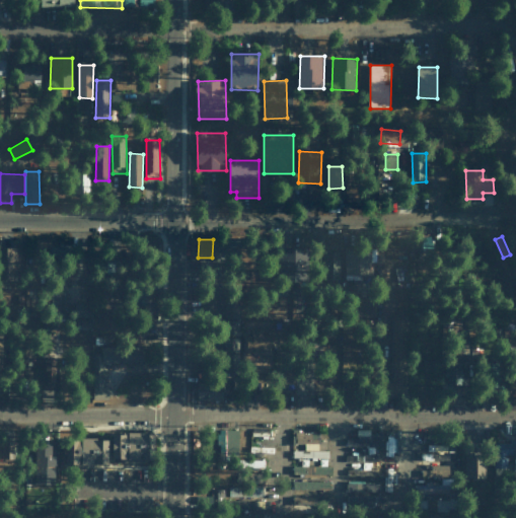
[(0,280),(17,280),(16,247),(0,247),(0,280)]
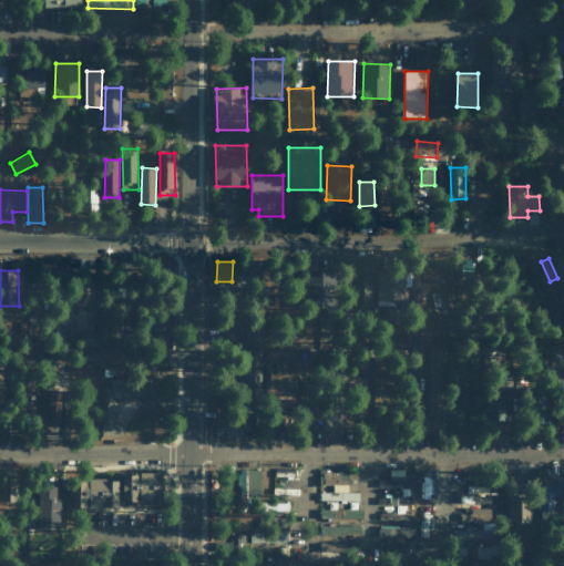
[(307,273),(305,307),(331,308),(334,274),(307,273)]
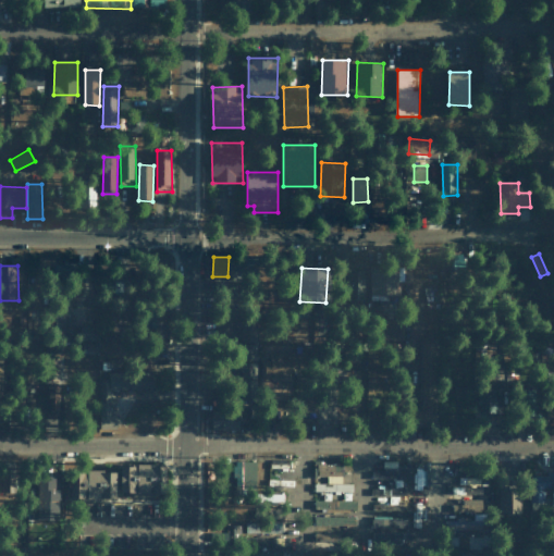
[(402,268),(371,269),(372,297),(403,297),(402,268)]
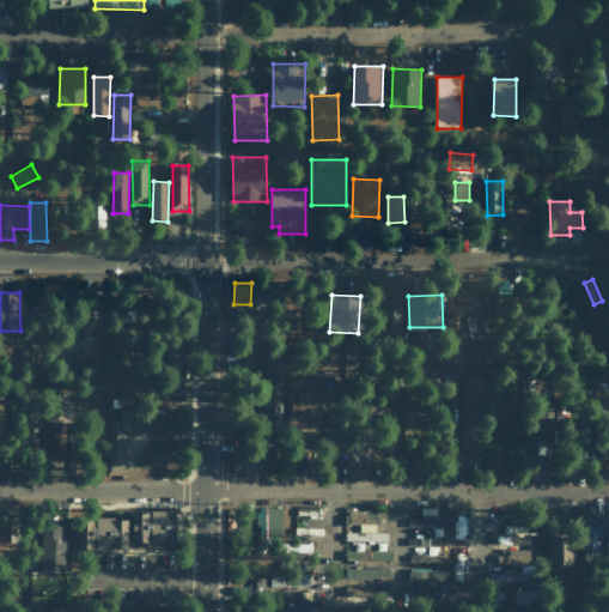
[(402,331),(402,298),(384,298),(384,331),(402,331)]
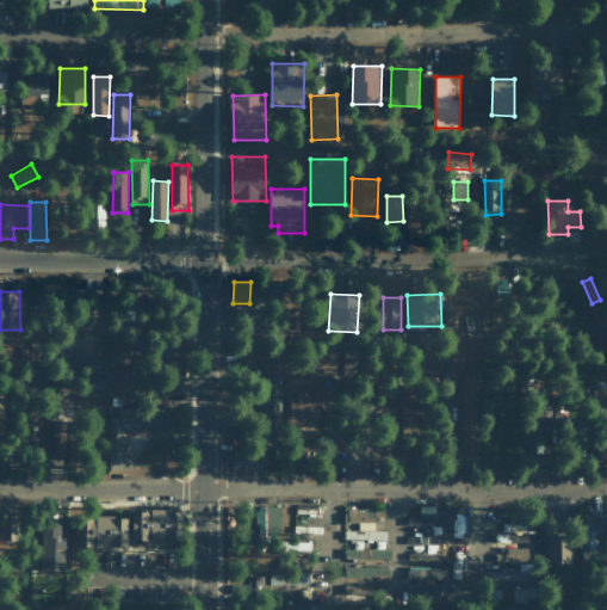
[(57,362),(69,359),(66,343),(54,345),(57,362)]
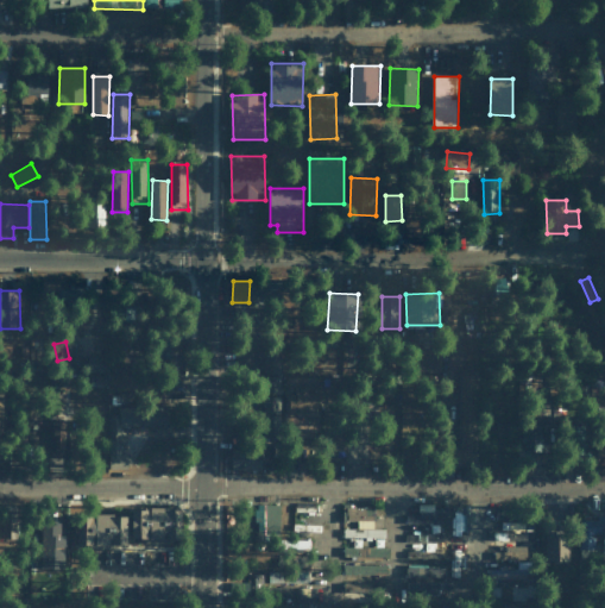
[(436,357),(436,350),(415,349),(414,371),(430,373),(430,357),(436,357)]
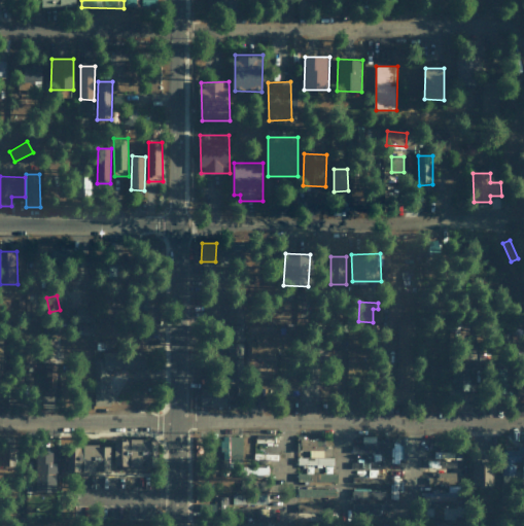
[(230,359),(245,359),(244,309),(229,309),(230,359)]
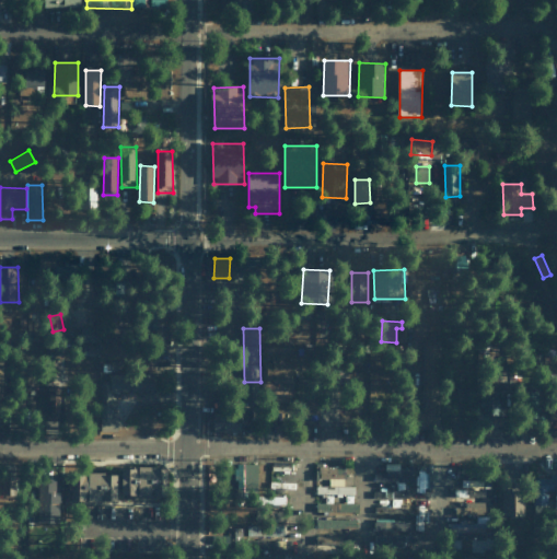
[(440,346),(425,345),(425,371),(439,371),(440,346)]
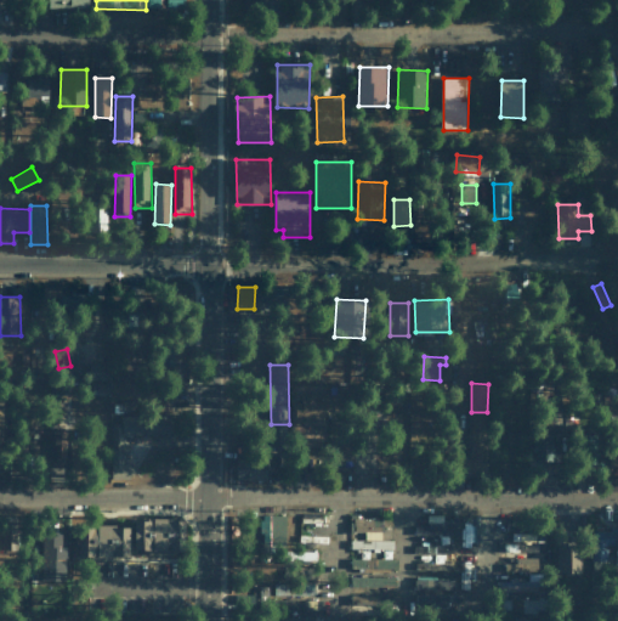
[(294,405),(295,422),(327,419),(325,394),(302,395),(304,404),(294,405)]
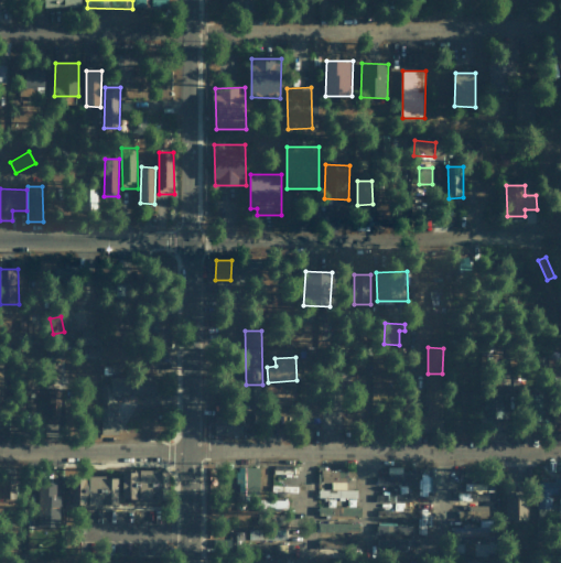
[(35,398),(35,378),(20,377),(20,409),(30,409),(30,398),(35,398)]
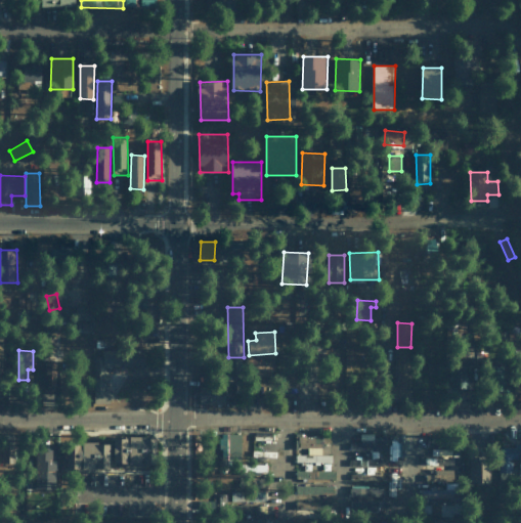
[(95,357),(95,404),(115,404),(115,392),(110,392),(110,366),(145,367),(145,351),(103,351),(103,357),(95,357)]
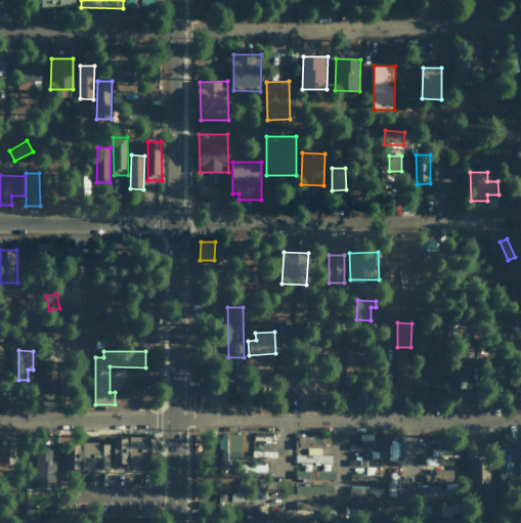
[(390,385),(390,399),(411,399),(411,356),(396,356),(396,385),(390,385)]
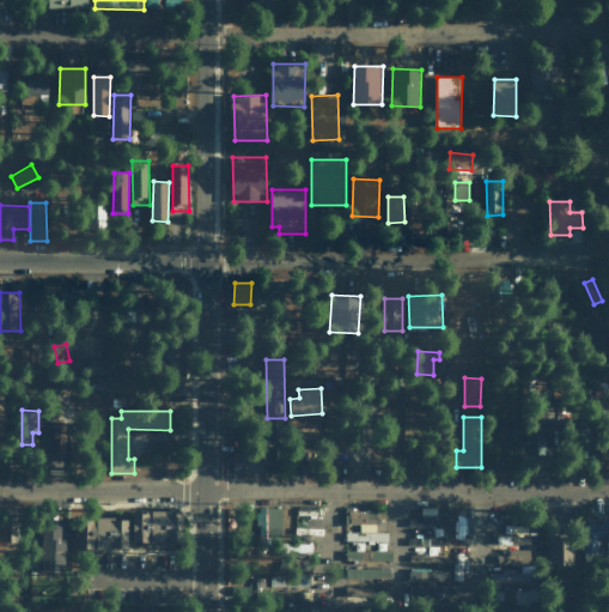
[(72,424),(53,424),(54,453),(73,452),(72,424)]
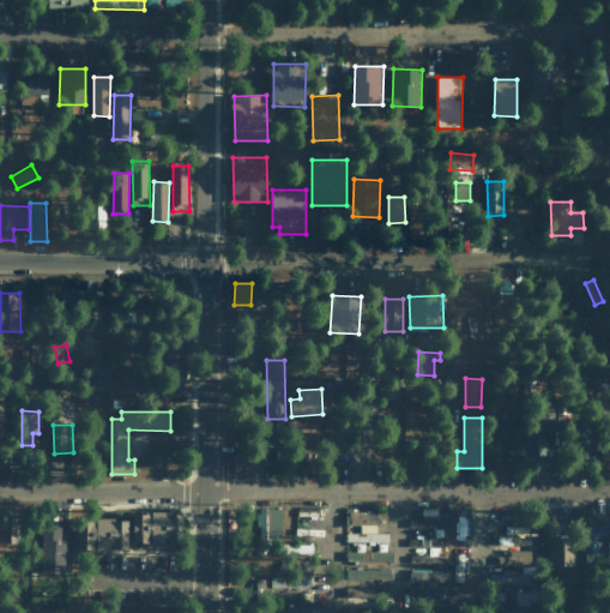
[(529,426),(530,464),(550,463),(549,425),(529,426)]
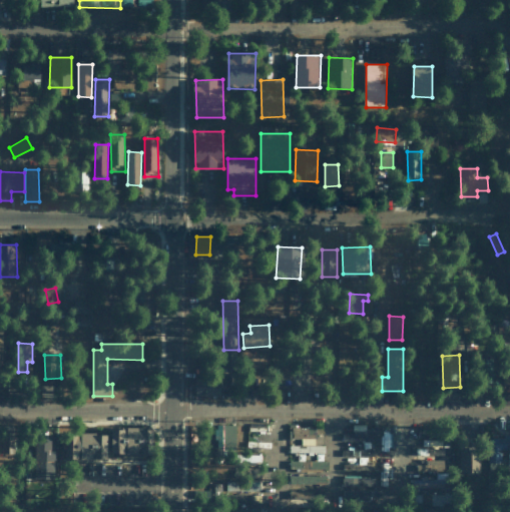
[(227,389),(222,389),(222,379),(196,380),(197,397),(228,397),(227,389)]
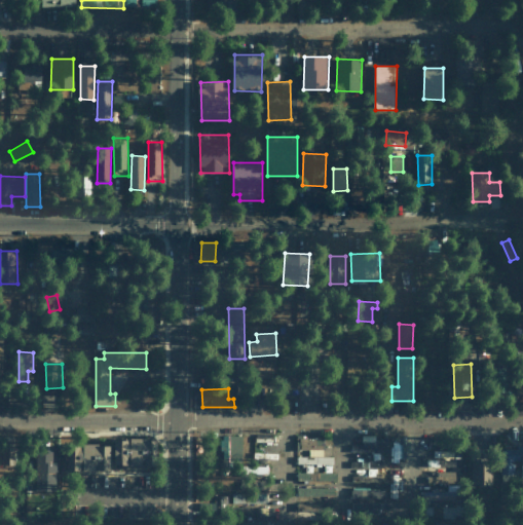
[(223,460),(245,459),(244,436),(222,437),(223,460)]
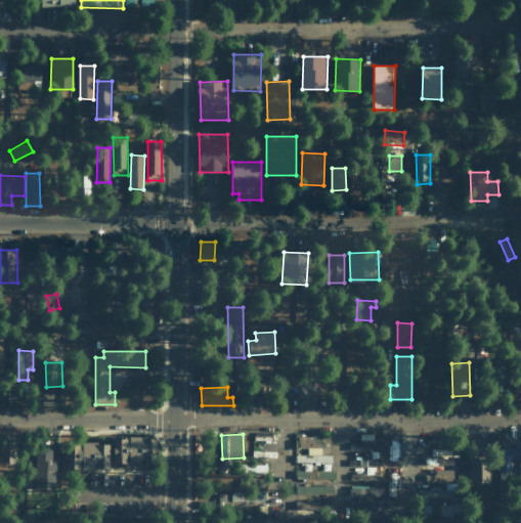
[(387,451),(387,439),(376,439),(376,435),(362,435),(362,444),(351,444),(351,451),(387,451)]
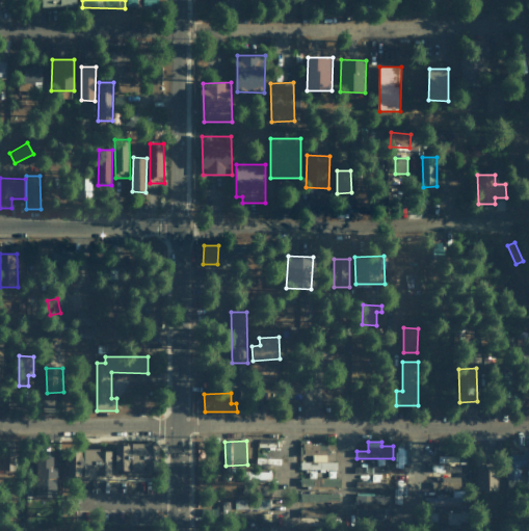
[(339,471),(339,463),(327,463),(328,445),(306,444),(306,454),(314,455),(313,463),(302,462),(301,470),(339,471)]
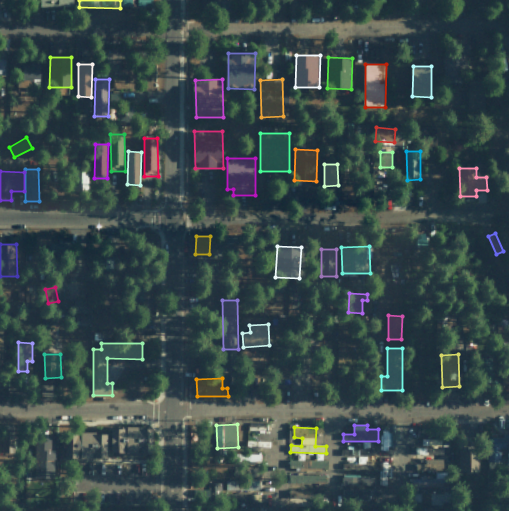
[(113,428),(112,456),(153,458),(154,429),(113,428)]
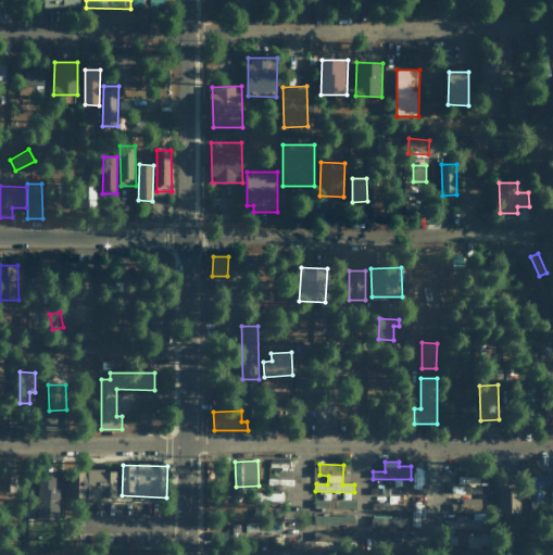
[(72,501),(116,500),(116,470),(72,471),(72,501)]
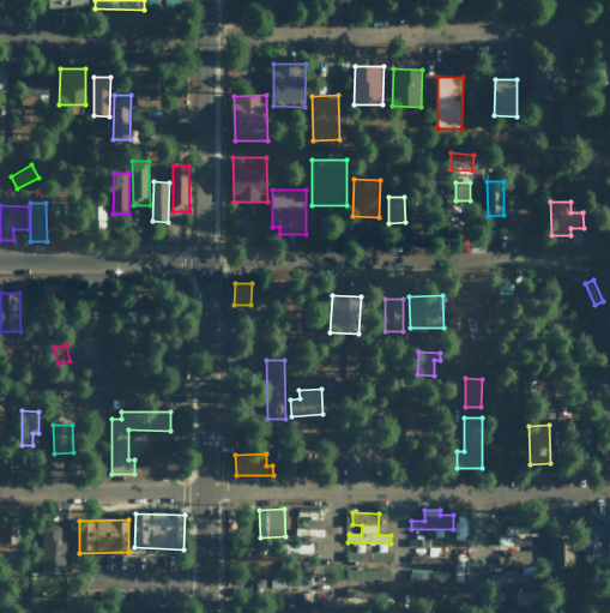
[(587,556),(602,556),(602,546),(609,546),(609,524),(586,526),(587,556)]
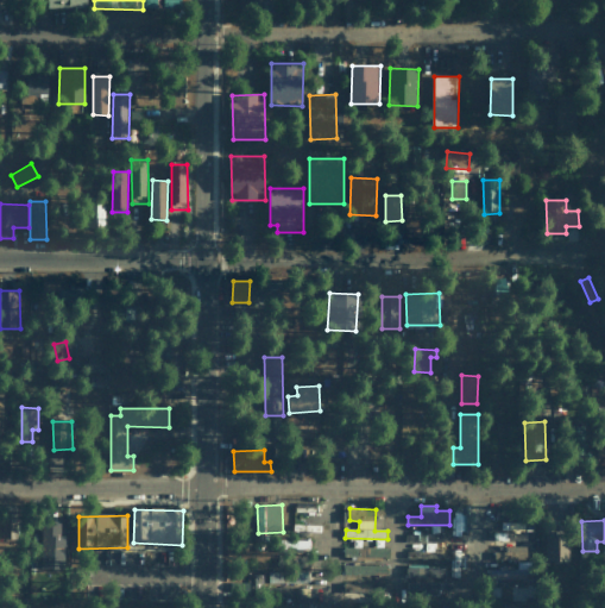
[(42,569),(63,570),(64,524),(43,524),(42,569)]
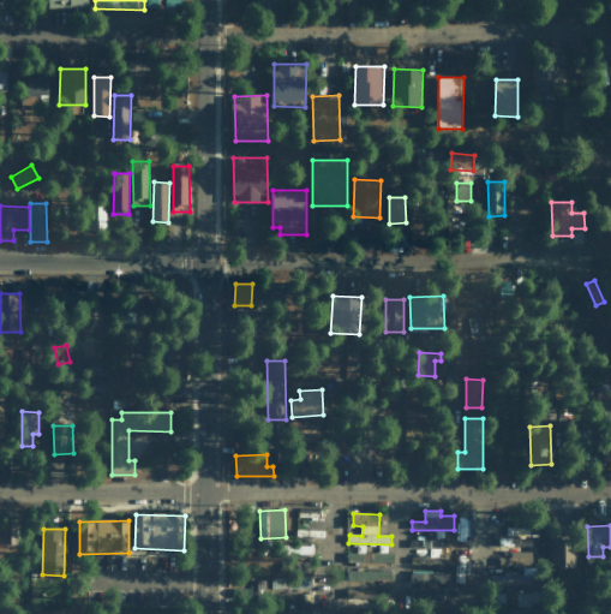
[(552,537),(553,567),(576,567),(575,537),(552,537)]
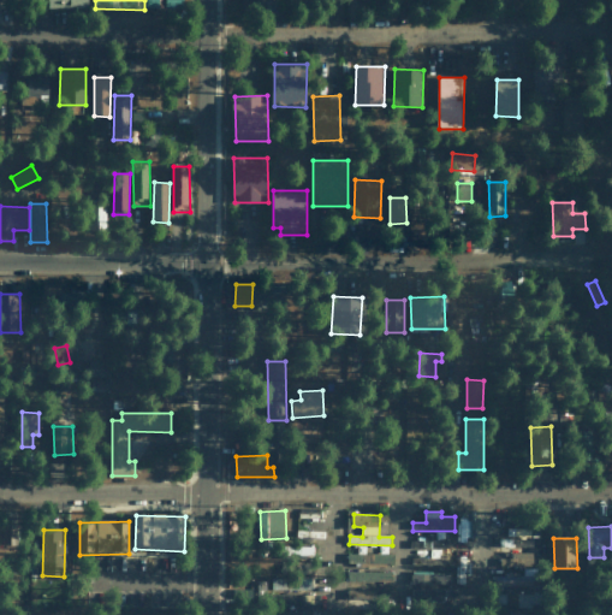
[(396,555),(350,554),(350,563),(396,565),(396,555)]
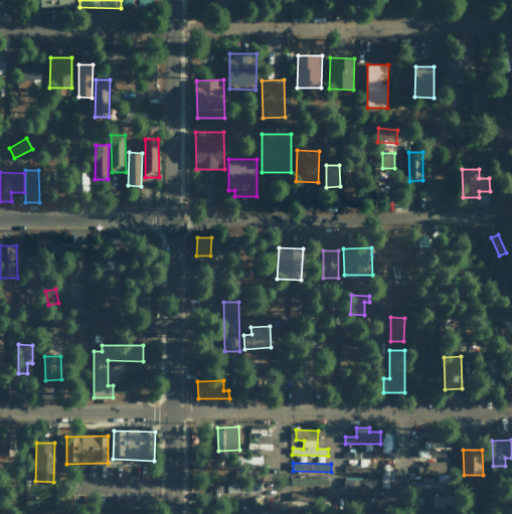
[(329,479),(293,478),(293,486),(329,487),(329,479)]
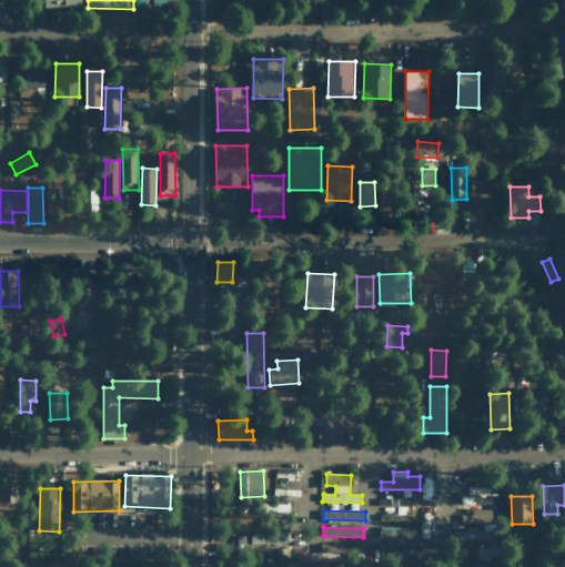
[(291,534),(253,533),(252,544),(291,545),(291,534)]
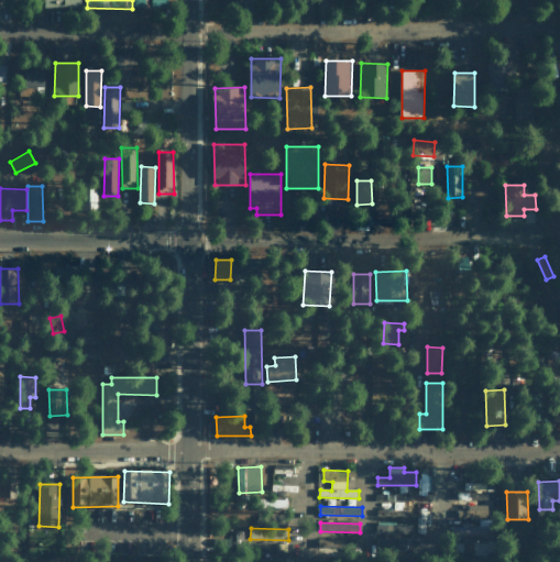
[(379,539),(379,550),(401,551),(401,539),(379,539)]
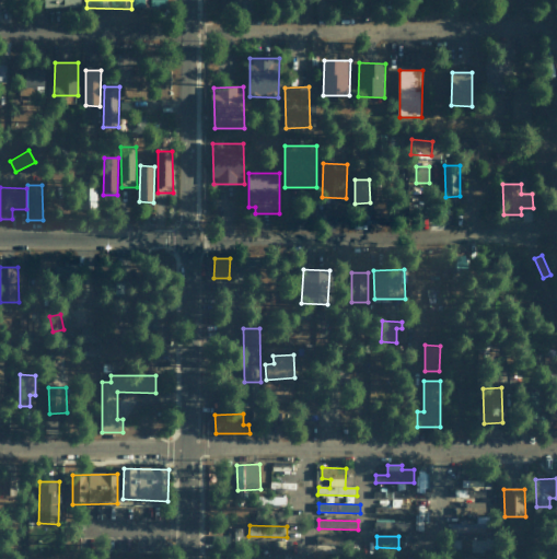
[(286,558),(286,540),(252,542),(252,558),(286,558)]
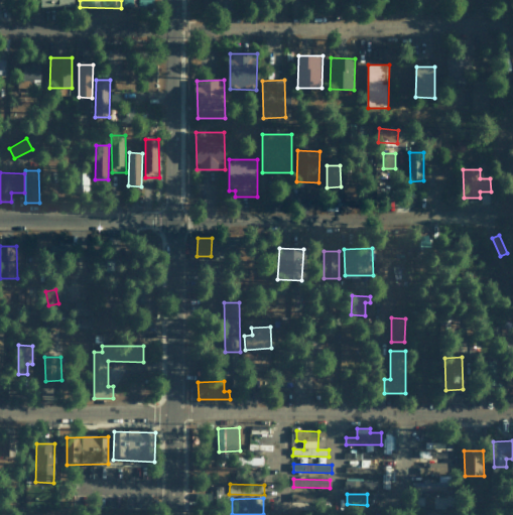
[(421,508),(437,507),(437,499),(421,499),(421,508)]
